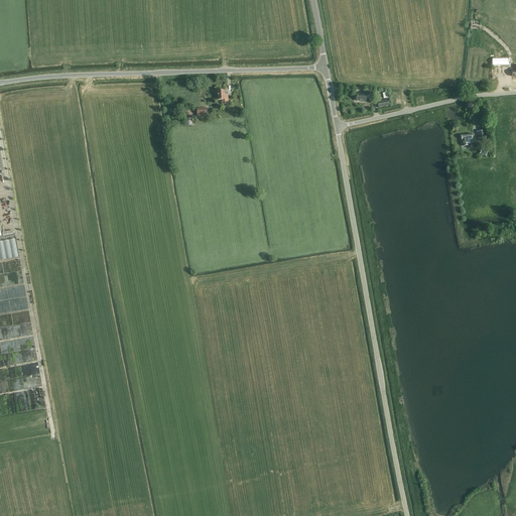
[(511,63),(502,65),(502,72),(502,75),(507,75),(506,72),(509,72),(510,76),(512,76),(512,77),(515,76),(515,71),(512,71),(511,67),(511,63)]
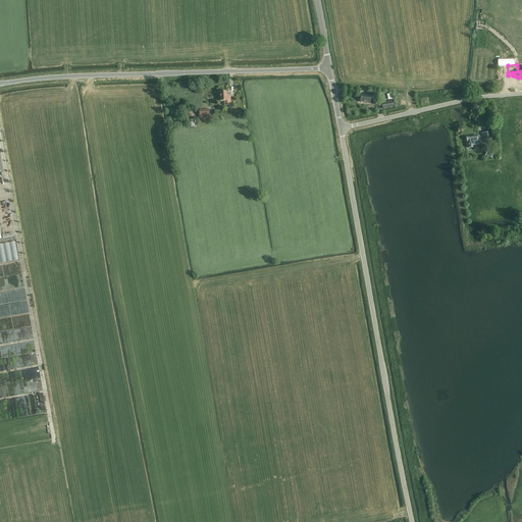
[(230,106),(230,101),(230,96),(227,96),(226,92),(219,92),(220,102),(224,101),(224,106),(230,106)]
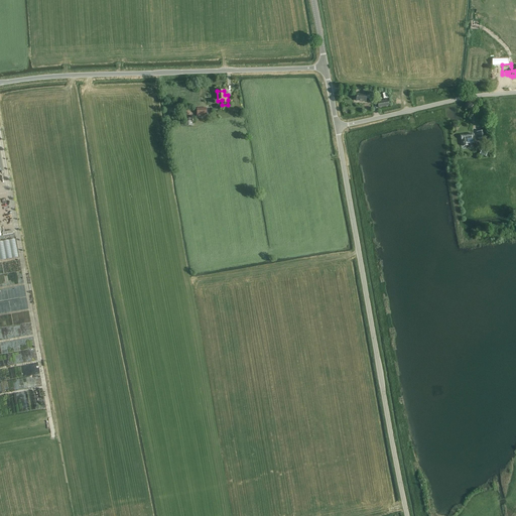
[(370,99),(370,96),(373,96),(373,92),(364,91),(363,95),(357,94),(356,101),(366,102),(366,99),(370,99)]
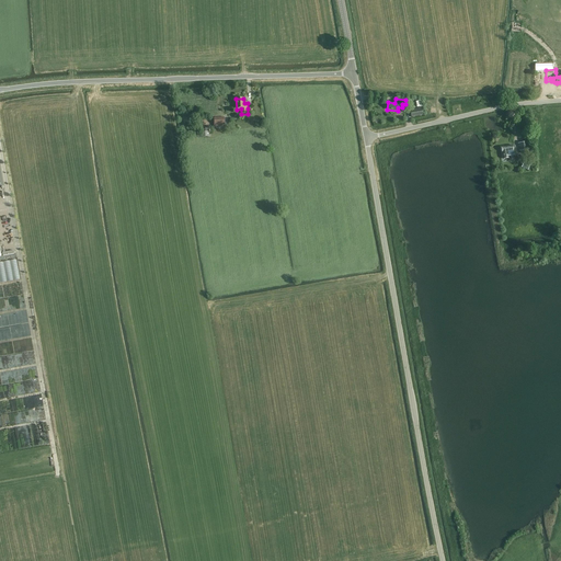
[(412,117),(423,115),(422,109),(410,111),(412,117)]
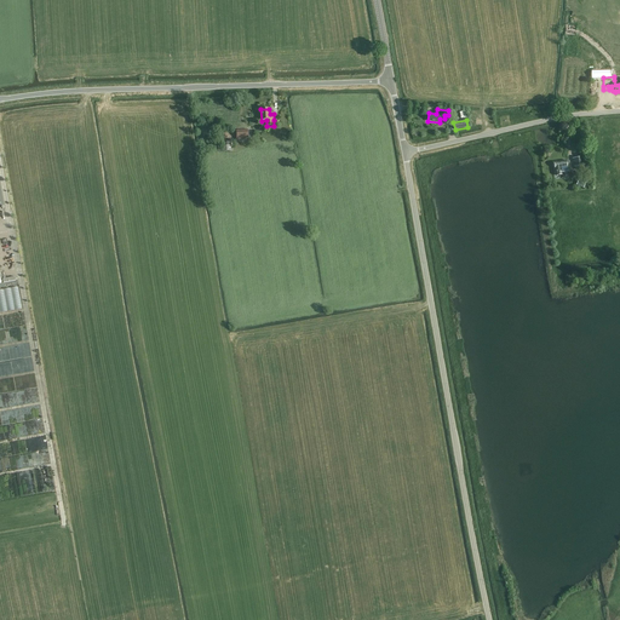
[(236,141),(248,139),(248,131),(236,131),(236,141)]
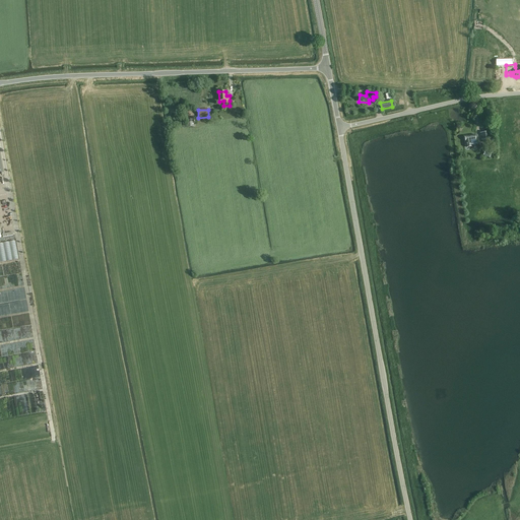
[(481,140),(482,139),(483,145),(491,143),(489,132),(480,133),(481,140)]
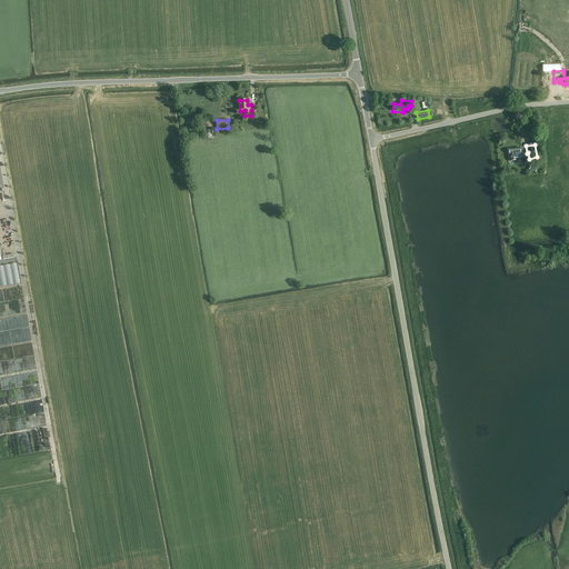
[(520,148),(509,149),(509,155),(510,160),(510,162),(517,161),(517,159),(521,158),(520,153),(521,153),(521,152),(523,152),(522,148),(520,148)]
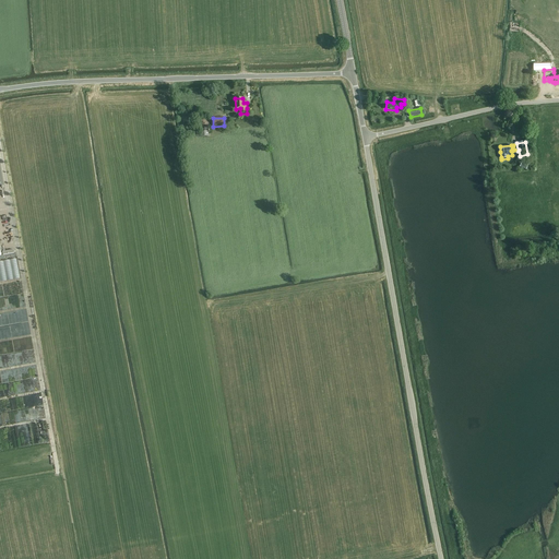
[(526,169),(528,163),(523,161),(520,167),(526,169)]
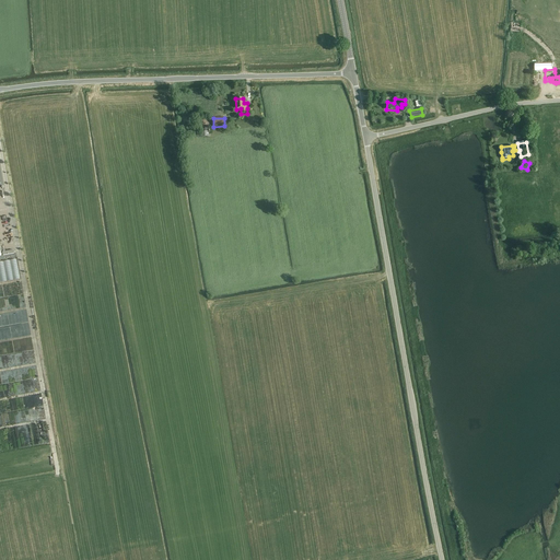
[(18,260),(0,263),(0,283),(21,280),(18,260)]
